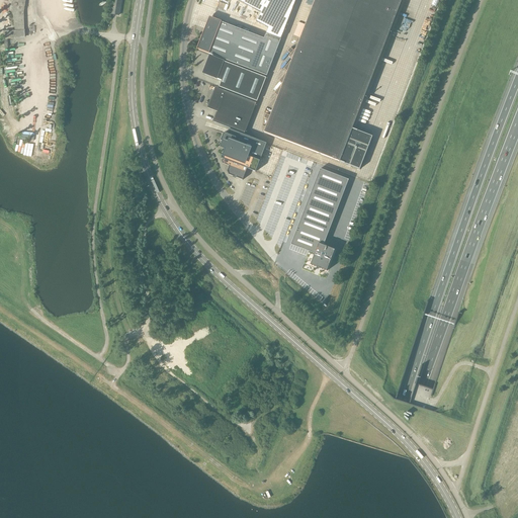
[(23,31),(23,14),(25,2),(25,0),(13,0),(13,2),(13,3),(12,3),(11,4),(11,5),(11,6),(11,7),(11,8),(12,9),(12,10),(14,27),(13,27),(13,28),(13,29),(13,30),(14,31),(15,31),(23,31)]
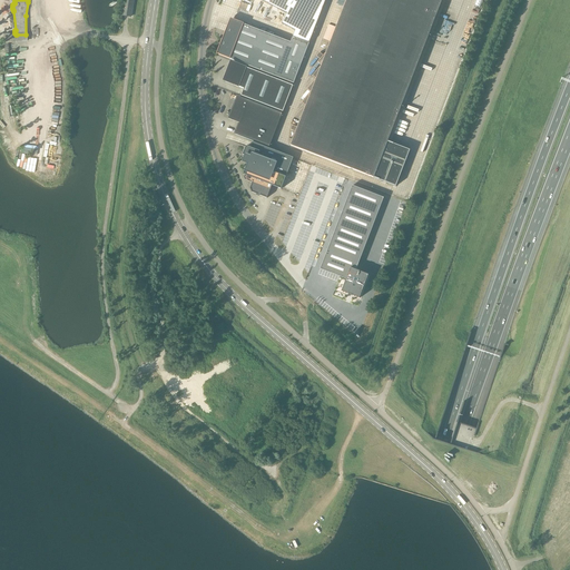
[(125,0),(123,15),(131,17),(134,0),(125,0)]
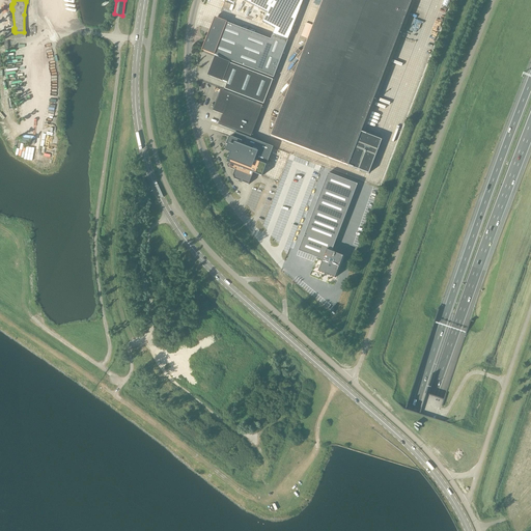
[(276,26),(290,32),(303,0),(242,0),(268,12),(262,23),(275,29),(276,26)]
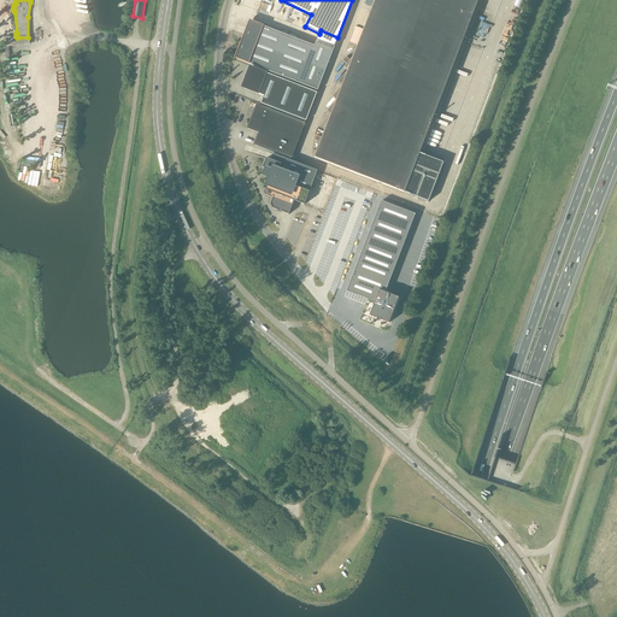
[(479,0),(375,0),(353,56),(350,60),(346,57),(342,60),(346,64),(344,68),(347,71),(338,82),(342,86),(333,97),(336,100),(327,111),(330,115),(322,137),(316,135),(315,141),(321,144),(315,158),(428,201),(444,163),(419,153),(479,0)]
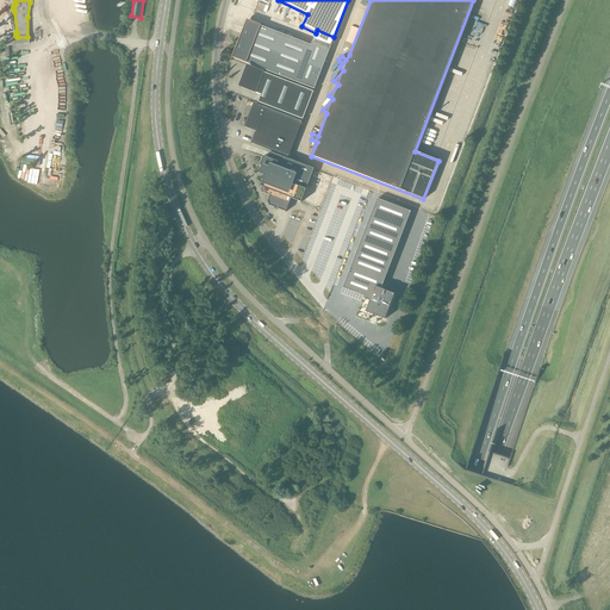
[(241,43),(237,42),(235,48),(238,49),(235,58),(315,89),(331,47),(313,39),(311,45),(249,20),(241,43)]
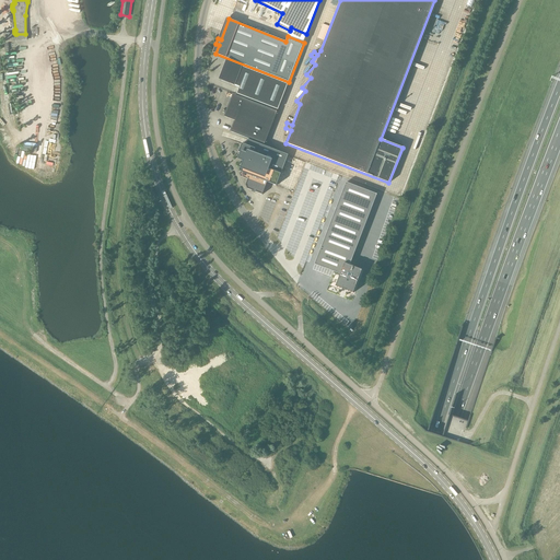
[(290,31),(288,35),(303,42),(305,36),(306,34),(291,27),(290,31)]
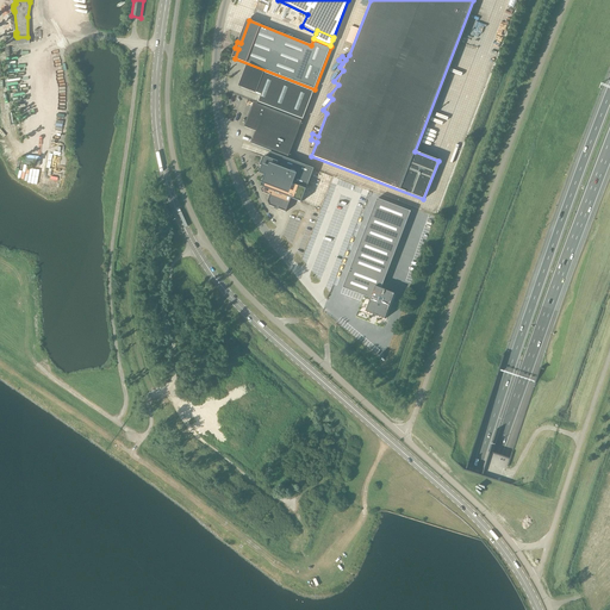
[(8,58),(8,48),(29,48),(29,38),(4,38),(4,60),(6,60),(6,58),(8,58)]
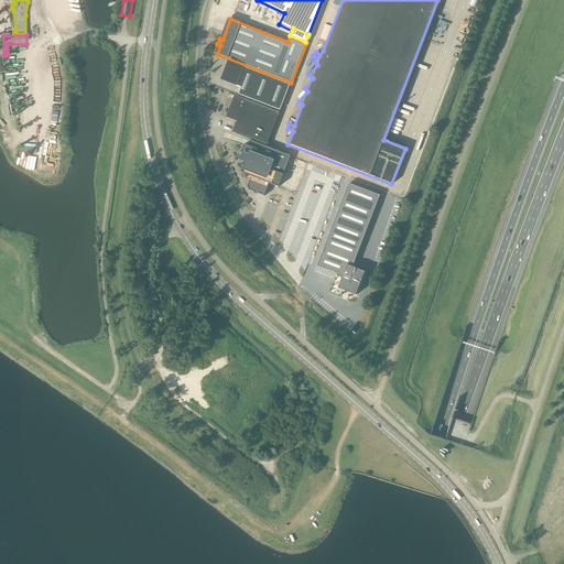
[(236,86),(241,88),(238,95),(280,110),(290,85),(243,67),(243,66),(230,62),(224,77),(223,80),(236,86)]
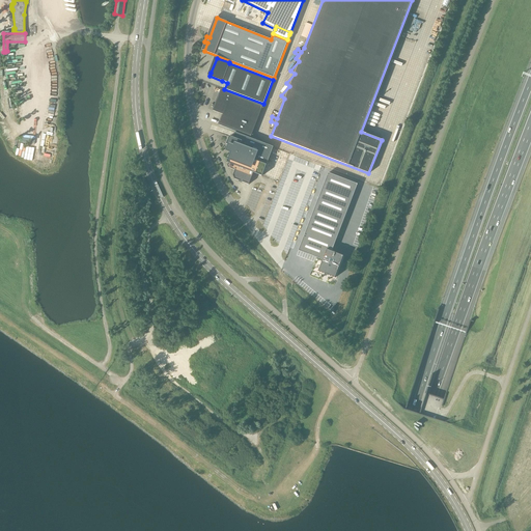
[(222,114),(218,124),(251,137),(262,106),(222,90),(222,89),(214,111),(222,114)]
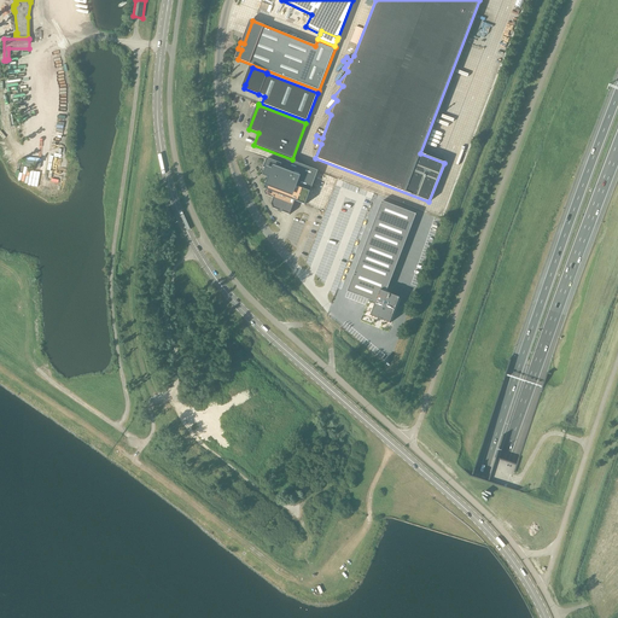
[(267,158),(263,168),(267,169),(267,172),(267,173),(268,175),(269,176),(270,178),(264,193),(266,196),(273,198),(272,204),(273,209),(278,210),(278,211),(279,213),(281,213),(281,211),(290,215),(295,200),(305,205),(318,172),(274,155),(272,161),(267,158)]
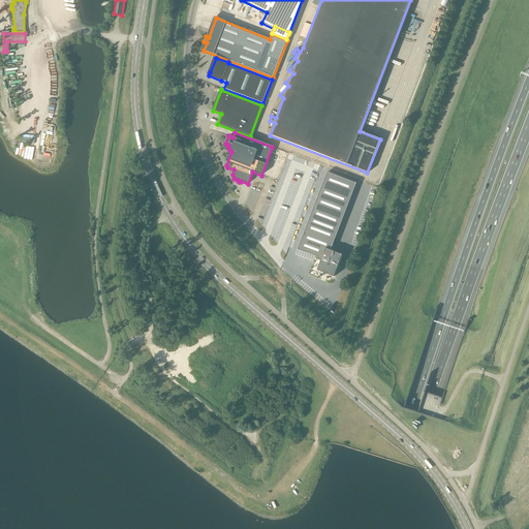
[(334,277),(342,255),(331,250),(340,225),(350,197),(356,184),(327,173),(321,187),(314,207),(303,234),(298,250),(315,256),(321,258),(317,271),(323,273),(327,274),(327,275),(328,275),(334,277)]
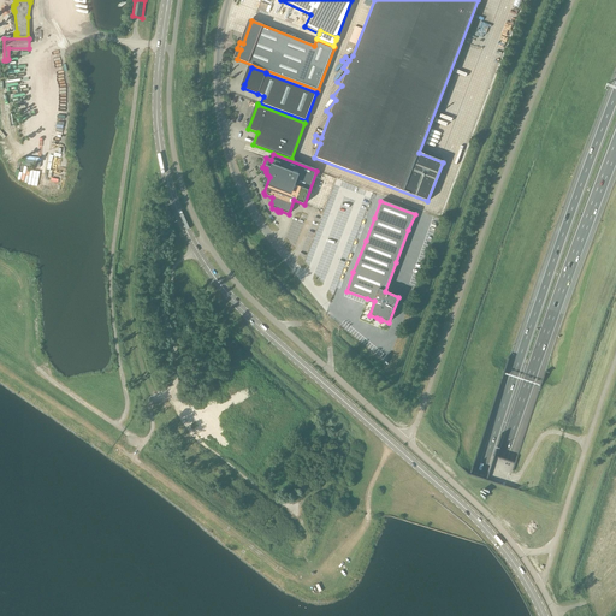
[(465,490),(478,493),(484,501),(491,503),(493,499),(503,502),(508,487),(505,486),(511,466),(496,461),(489,481),(469,475),(465,490)]
